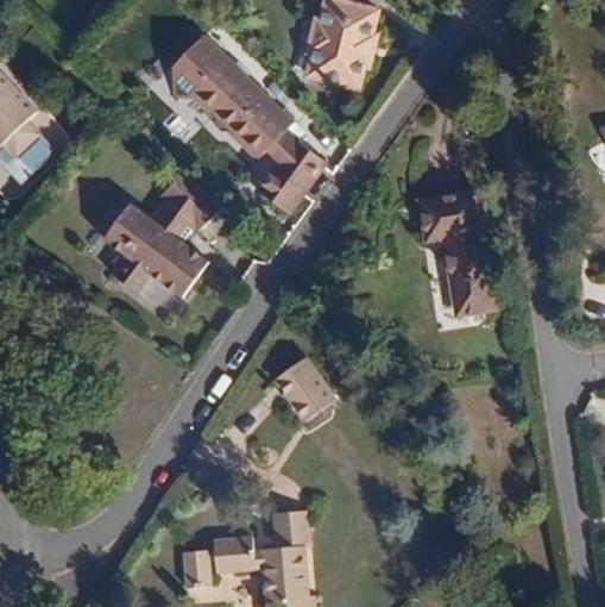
[(369,64),(376,33),(371,32),(376,8),(340,0),(323,0),(319,19),(313,18),(306,49),(310,50),(306,74),(357,87),(363,63),(369,64)]
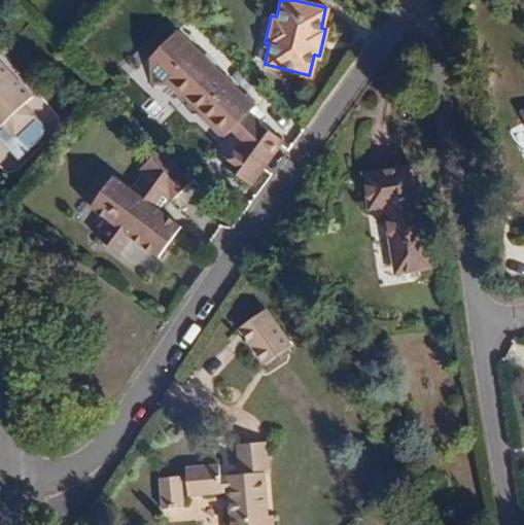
[(253,108),(176,33),(150,60),(151,84),(165,84),(169,81),(186,98),(183,101),(186,105),(186,110),(193,116),(199,116),(202,119),(211,110),(232,131),(253,108)]
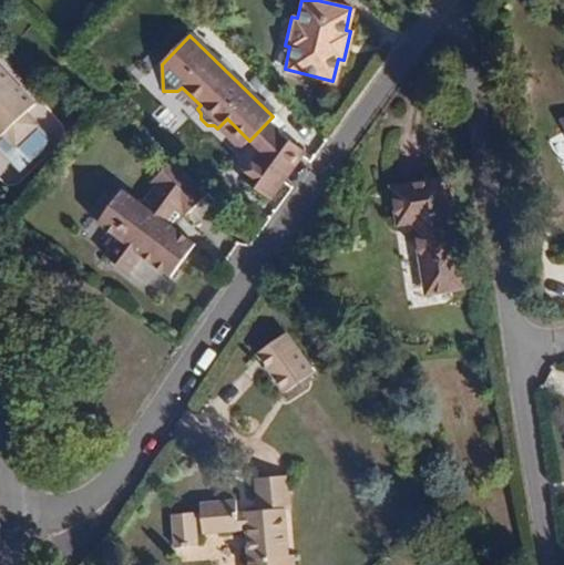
[(30,108),(0,74),(0,140),(11,151),(33,131),(21,116),(30,108)]
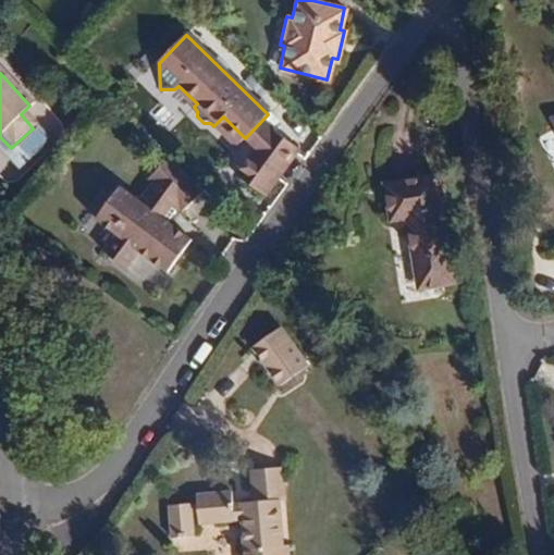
[(223,116),(213,126),(235,147),(245,138),(223,116)]
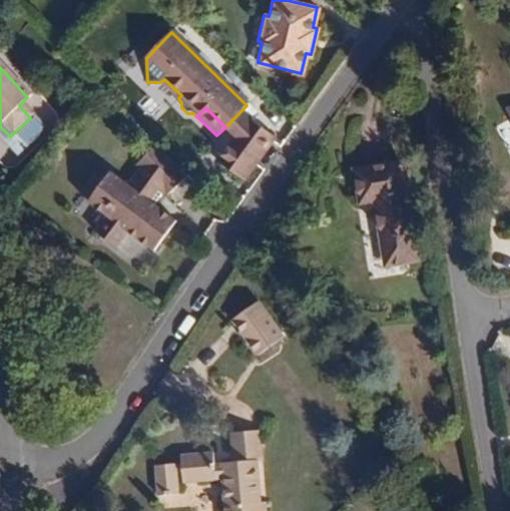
[(186,176),(156,146),(136,166),(140,170),(128,187),(110,174),(95,195),(113,208),(106,217),(95,232),(117,248),(128,232),(154,251),(175,222),(154,206),(163,194),(166,196),(186,176)]
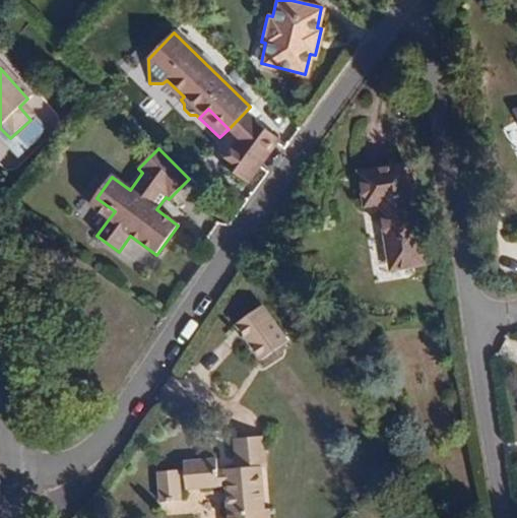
[(423,261),(405,163),(357,172),(363,204),(378,201),(389,267),(423,261)]
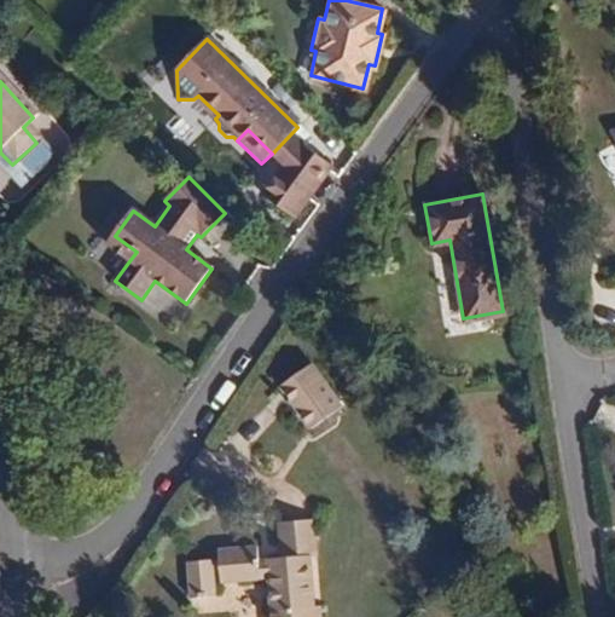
[(115,236),(106,246),(128,263),(137,252),(115,236)]
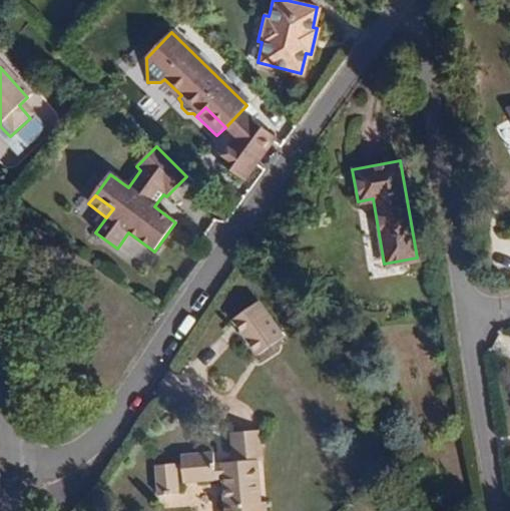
[(281,336),(256,301),(230,319),(256,354),(281,336)]
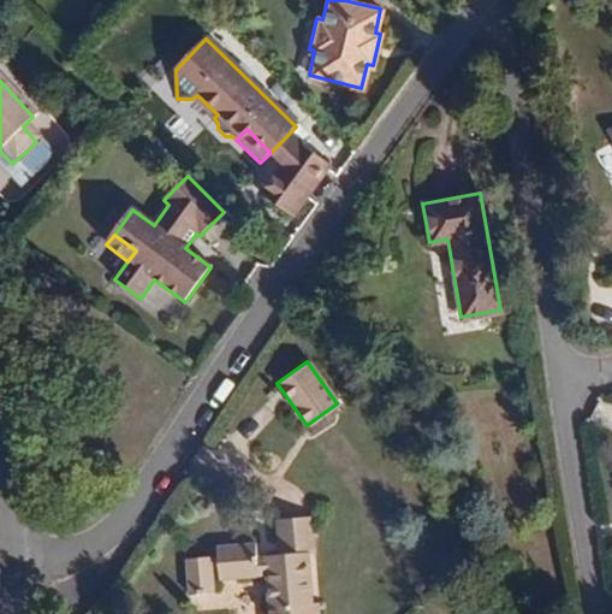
[(400,500),(413,491),(406,482),(394,491),(400,500)]
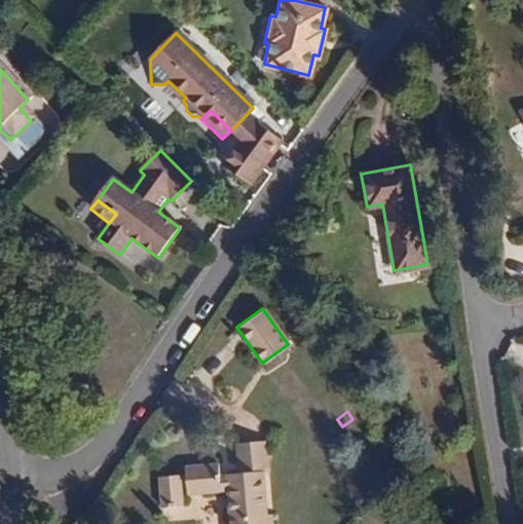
[(235,473),(261,471),(268,470),(265,440),(233,443),(235,473)]
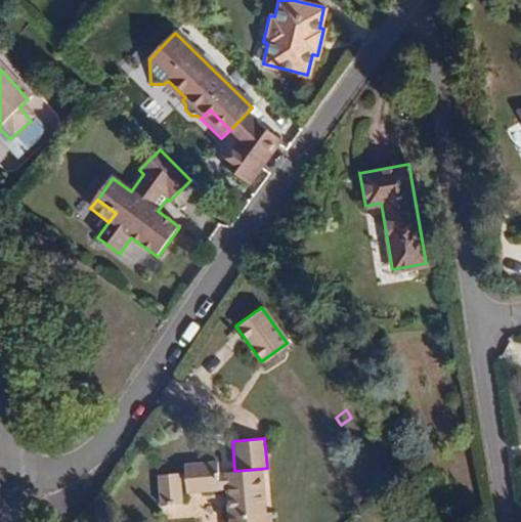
[(260,469),(234,471),(217,472),(216,461),(182,463),(183,473),(157,475),(159,506),(181,504),(179,481),(184,481),(184,492),(224,490),(226,521),(269,521),(269,513),(264,513),(260,469)]
